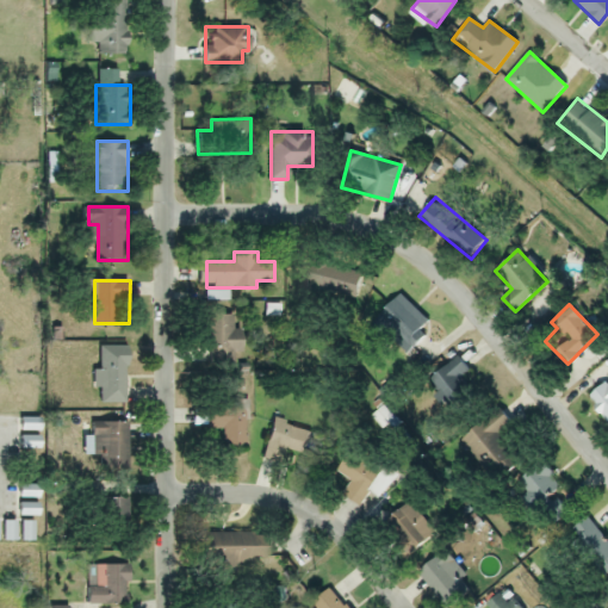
[(212,315),(212,365),(237,365),(237,352),(246,352),(246,328),(236,328),(237,315),(212,315)]
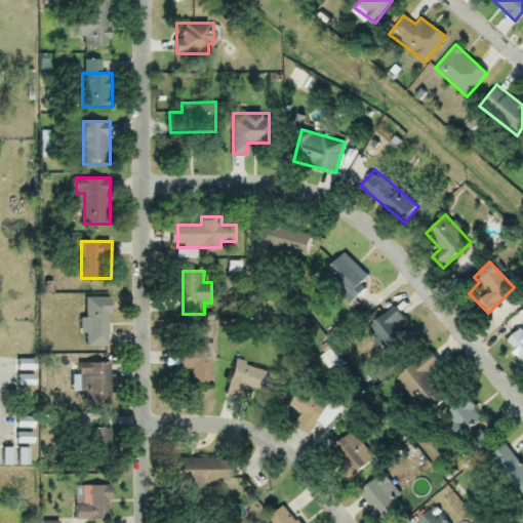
[(109,348),(109,296),(79,296),(79,348),(109,348)]
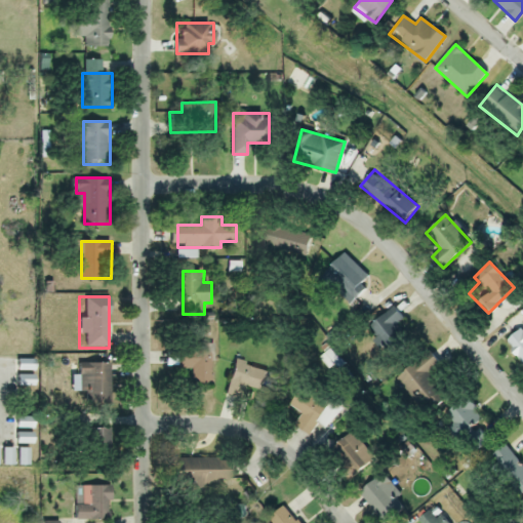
[(402,326),(410,319),(399,307),(369,332),(394,361),(415,342),(402,326)]
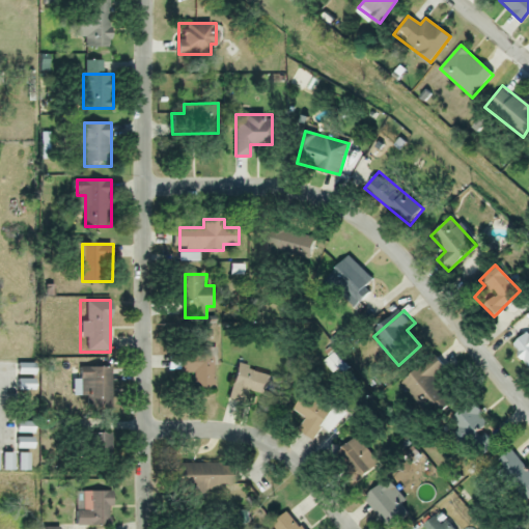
[(213,388),(215,347),(181,345),(179,371),(193,372),(193,387),(213,388)]
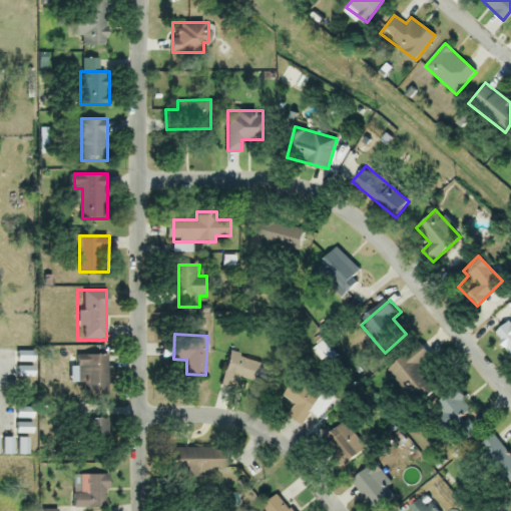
[(388,367),(418,404),(440,385),(422,363),(431,356),(419,342),(388,367)]
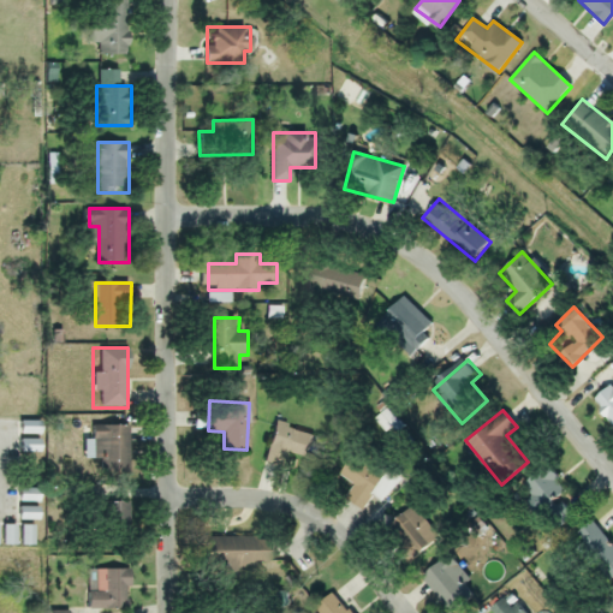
[(129,423),(94,423),(94,475),(129,475),(129,423)]
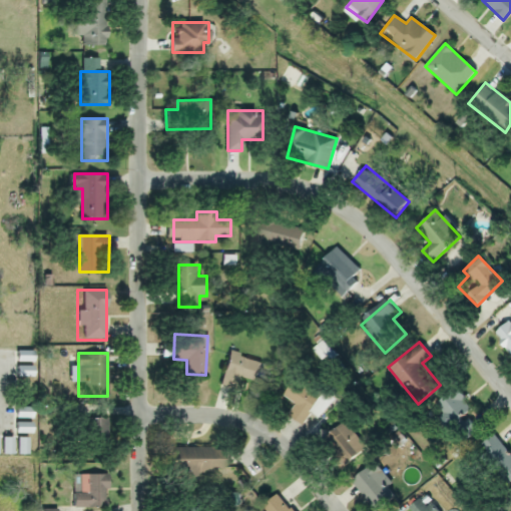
[(221,384),(239,388),(242,377),(257,380),(262,361),(229,353),(221,384)]
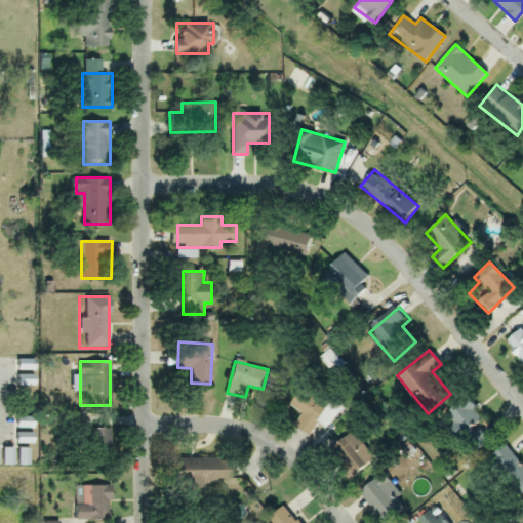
[(304,413),(296,426),(311,434),(318,421),(329,429),(344,404),(305,380),(289,405),(304,413)]
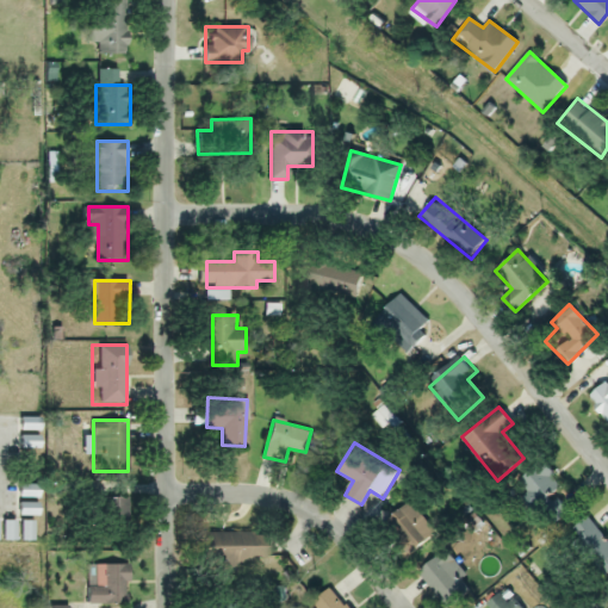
[(553,492),(563,483),(539,459),(515,484),(554,525),(570,509),(553,492)]
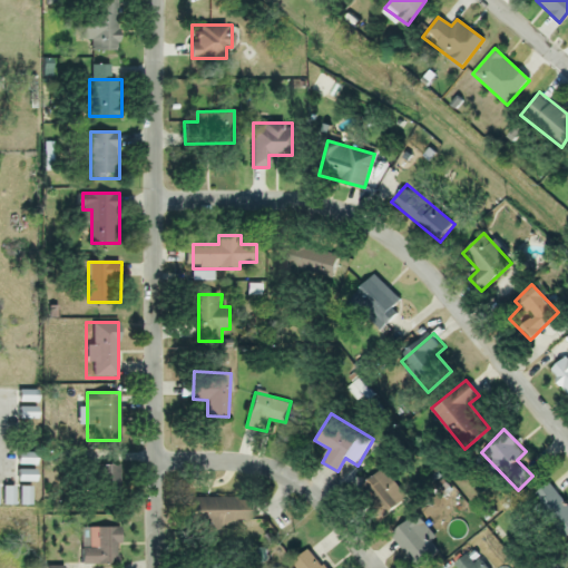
[(86,463),(85,500),(119,501),(120,464),(86,463)]
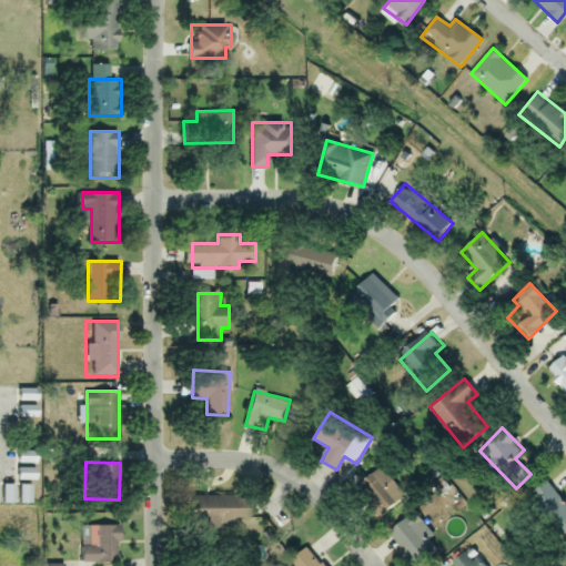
[(396,475),(372,467),(362,499),(392,509),(396,493),(391,492),(396,475)]
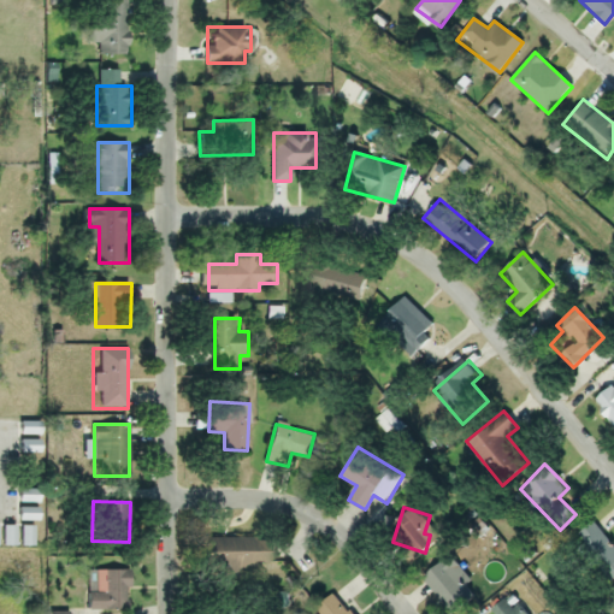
[(572,539),(609,583),(613,579),(613,544),(594,520),(572,539)]
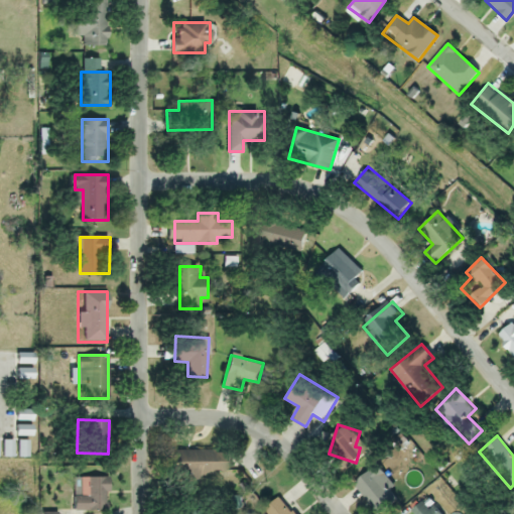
[(199,481),(199,475),(226,475),(226,450),(170,450),(170,481),(199,481)]
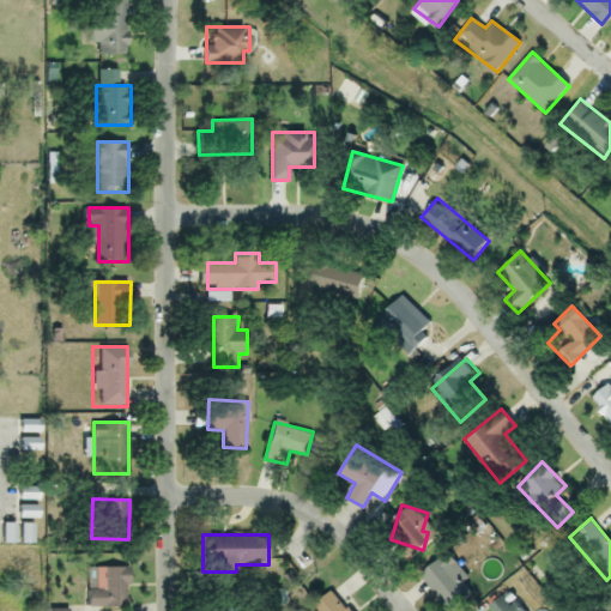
[(419,570),(446,609),(469,593),(442,555),(419,570)]
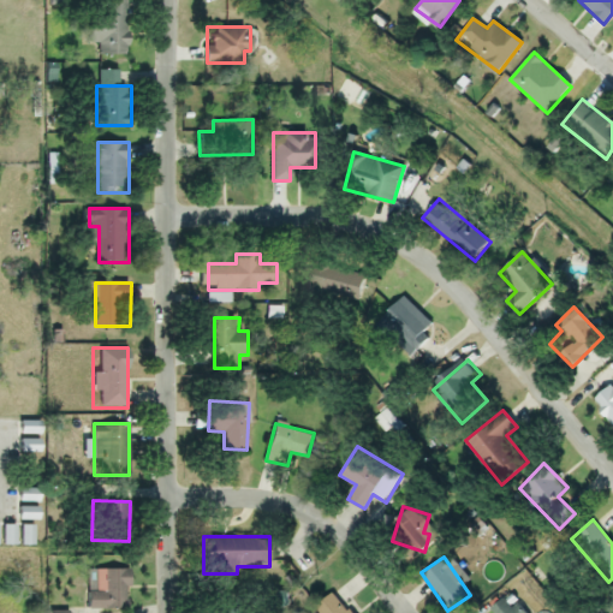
[(88,608),(129,608),(129,565),(88,565),(88,608)]
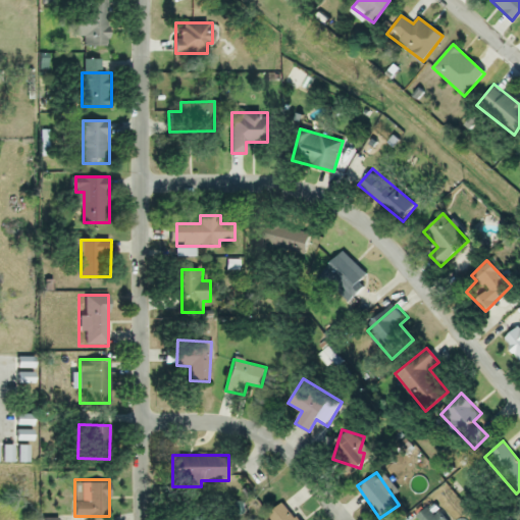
[(297,519),(281,502),(265,516),(268,519),(297,519)]
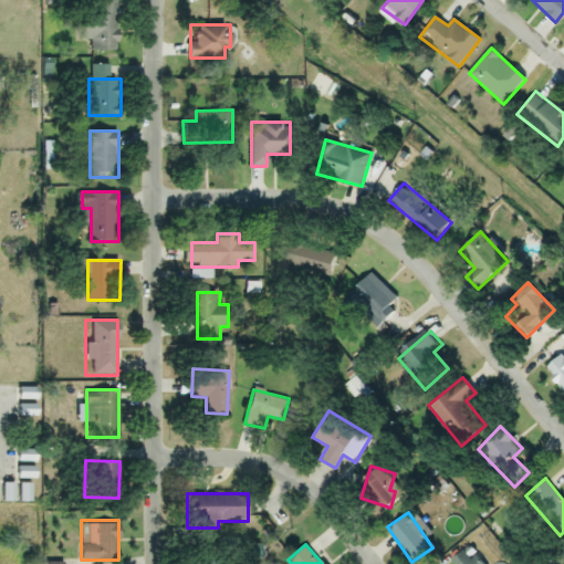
[(455,563),(484,563),(477,555),(472,559),(463,549),(451,560),(455,563)]
